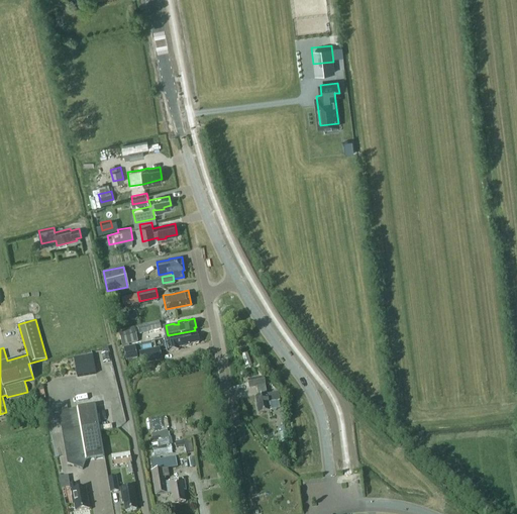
[(161,326),(160,319),(137,325),(139,331),(161,326)]
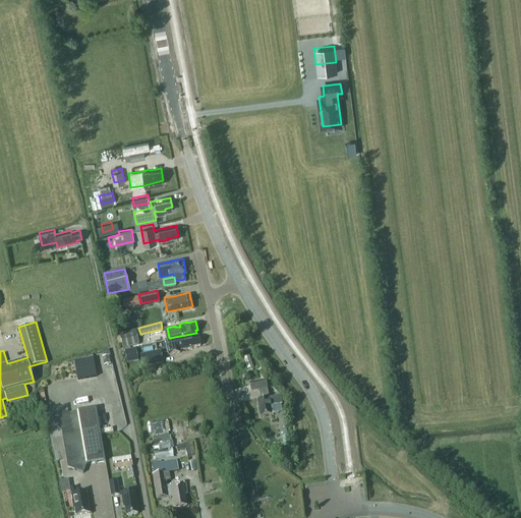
[(119,332),(123,347),(139,342),(135,328),(119,332)]
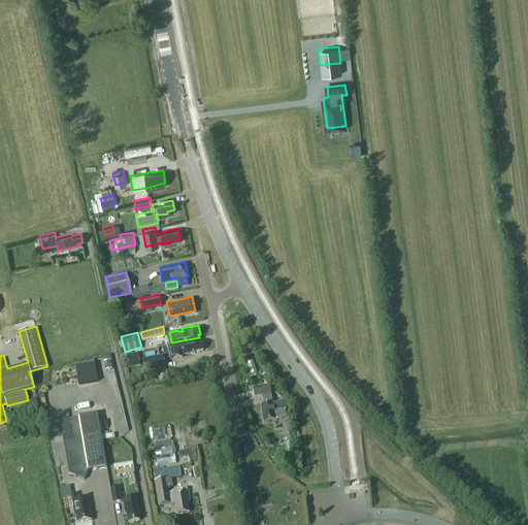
[(171,342),(169,343),(172,357),(183,355),(182,353),(195,351),(195,350),(203,348),(201,338),(199,339),(199,337),(171,342)]
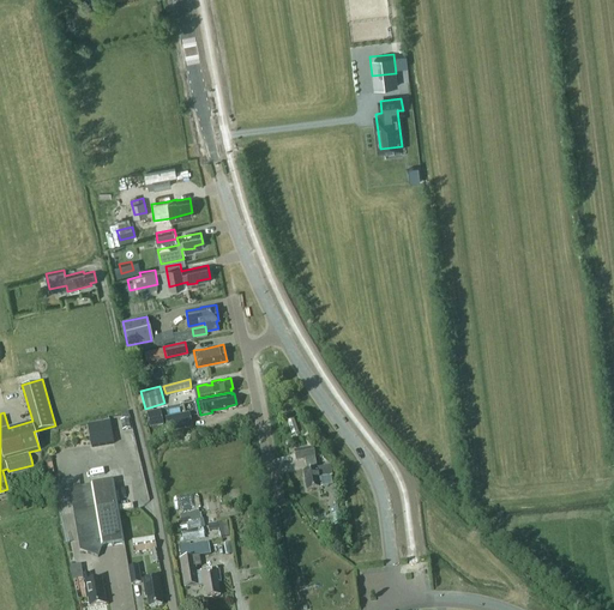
[(154,409),(146,410),(149,424),(156,423),(154,409)]
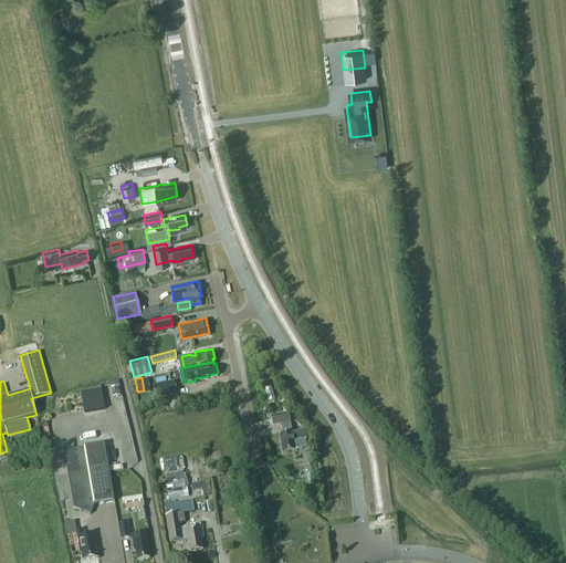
[(114,386),(112,386),(114,396),(121,394),(118,385),(121,385),(118,378),(112,379),(114,386)]
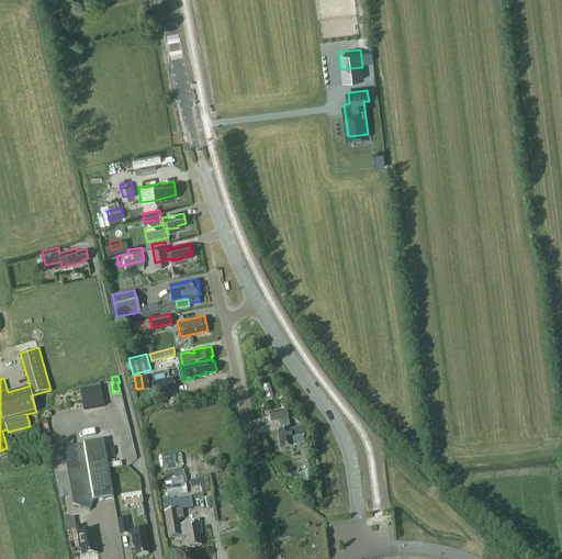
[(176,390),(173,376),(152,381),(155,394),(176,390)]
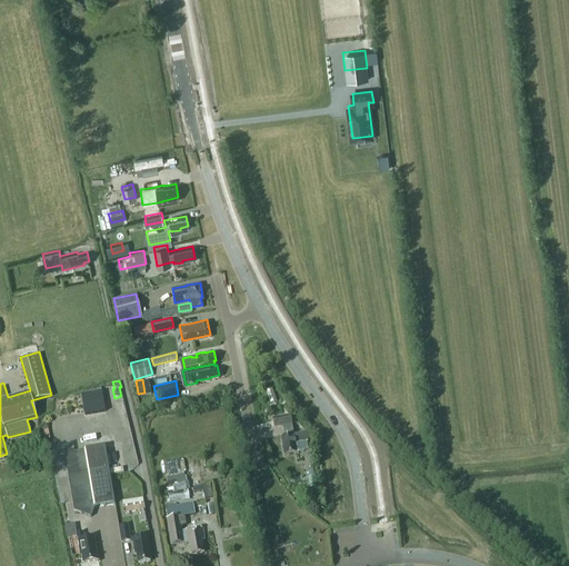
[(105,409),(101,389),(81,393),(85,413),(105,409)]
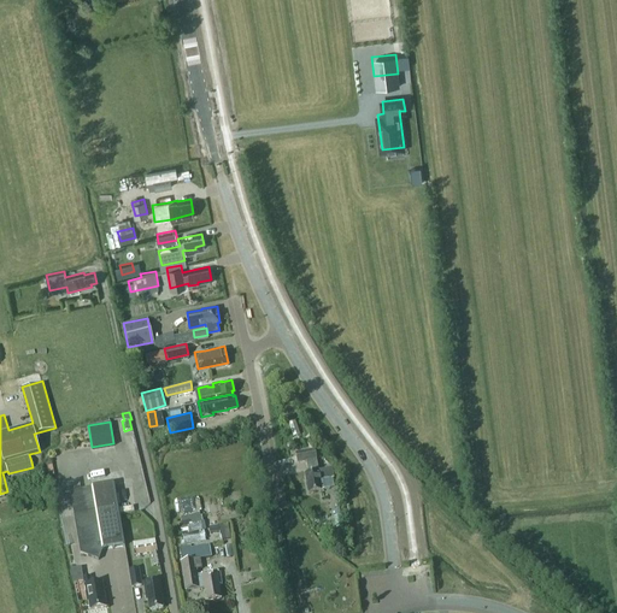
[(306,459),(309,470),(305,471),(309,490),(322,488),(321,479),(334,477),(331,466),(318,469),(315,448),(295,451),(298,460),(306,459)]
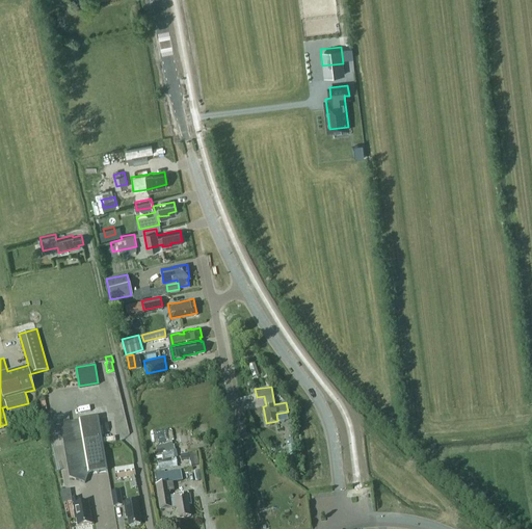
[(107,468),(99,414),(60,420),(70,474),(85,479),(88,470),(107,468)]
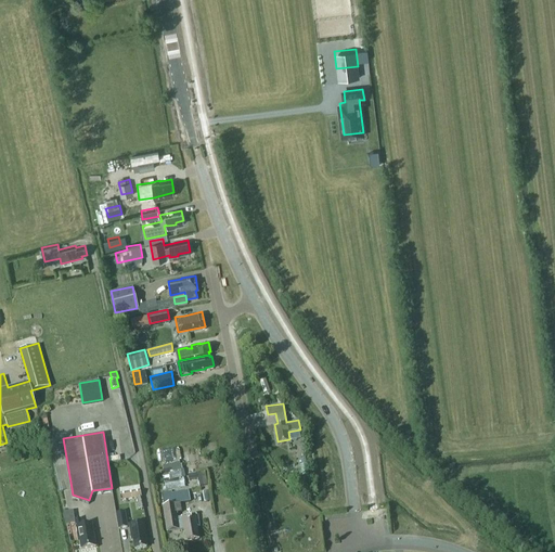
[(167,457),(180,456),(180,446),(167,446),(167,457)]
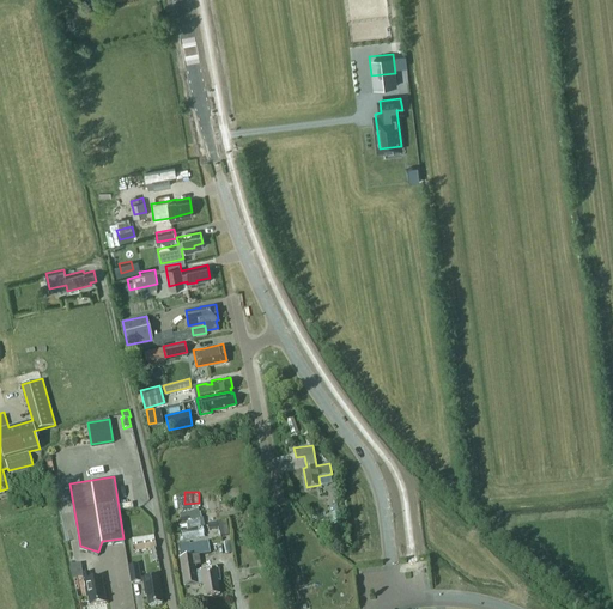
[(339,510),(332,511),(333,523),(341,522),(339,510)]
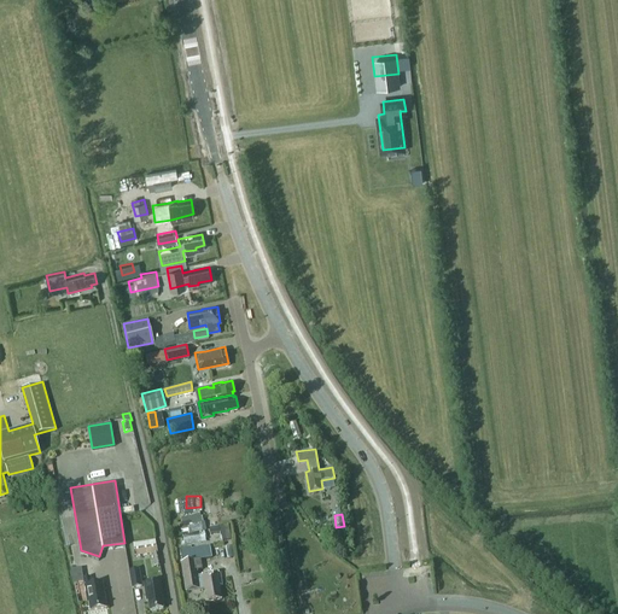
[(231,522),(221,524),(223,539),(233,537),(231,522)]
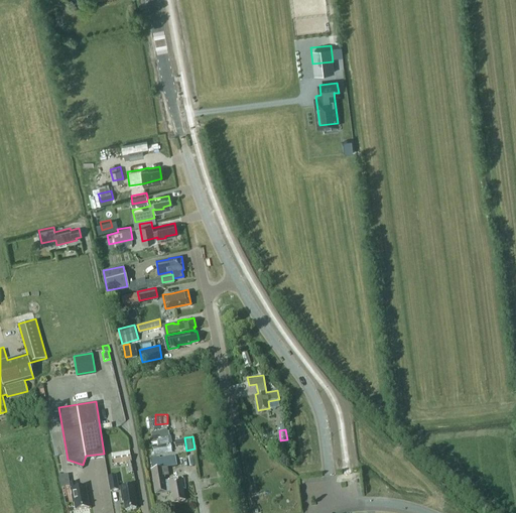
[(152,444),(154,454),(172,451),(170,441),(152,444)]
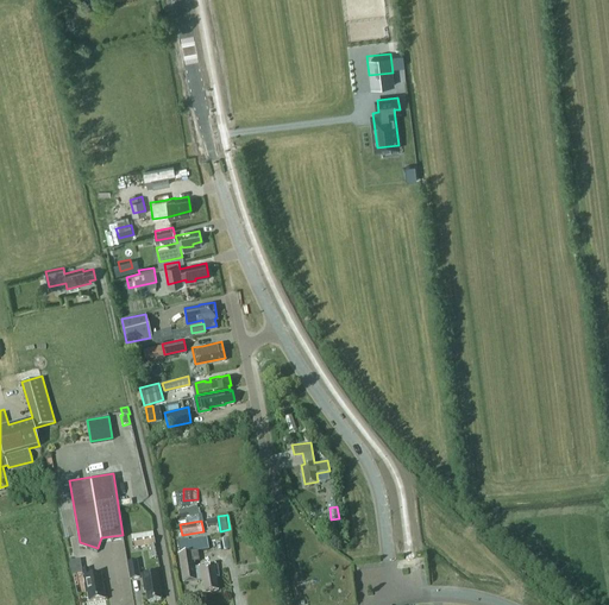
[(150,543),(152,556),(158,555),(156,543),(155,543),(152,530),(131,534),(132,539),(131,539),(133,547),(150,543)]
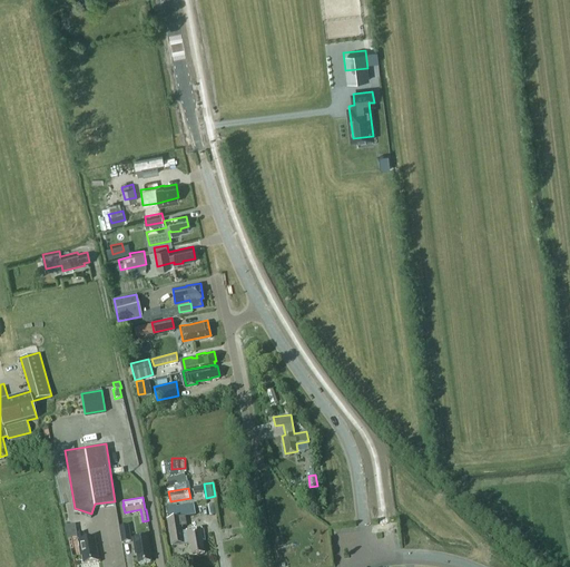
[(205,538),(203,527),(186,529),(186,534),(183,535),(180,525),(186,525),(184,515),(195,512),(194,501),(179,504),(180,505),(176,505),(175,502),(167,504),(169,517),(167,517),(170,544),(189,540),(192,554),(204,551),(202,538),(205,538)]
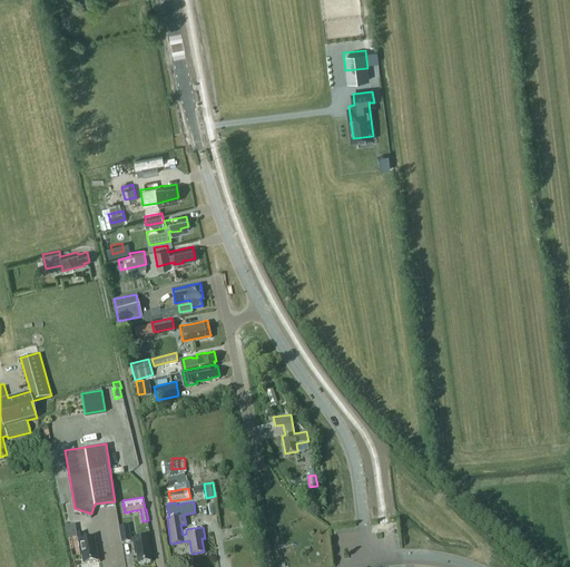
[(131,539),(128,524),(118,525),(121,541),(131,539)]
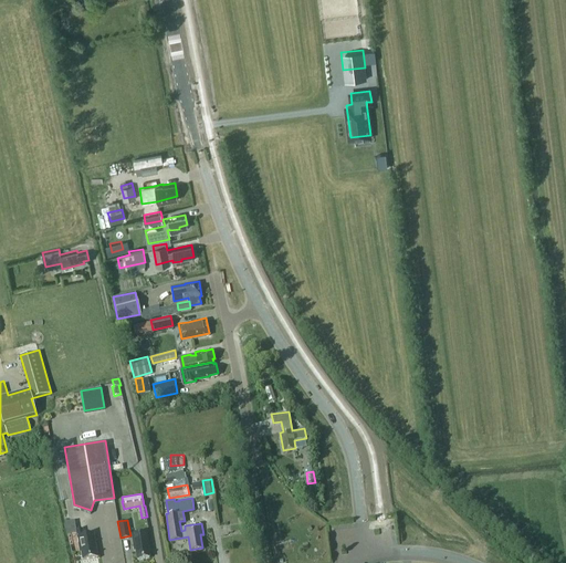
[(81,548),(82,556),(97,554),(94,531),(83,532),(82,525),(76,527),(80,549),(81,548)]
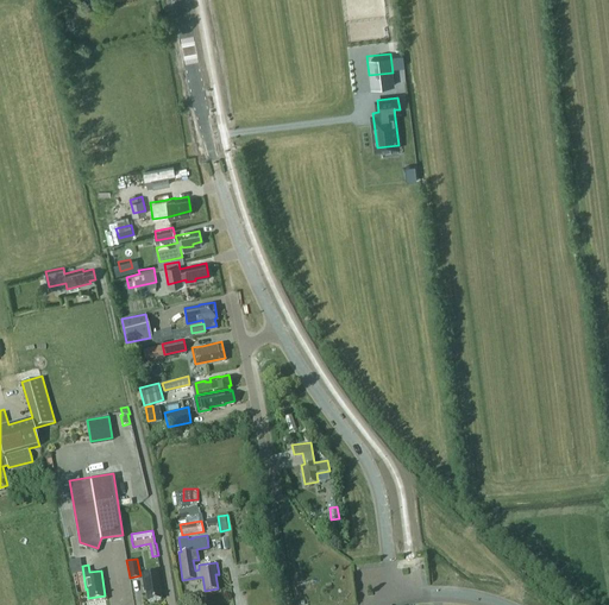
[(146,588),(148,598),(161,596),(159,590),(161,590),(158,568),(142,572),(144,588),(146,588)]
